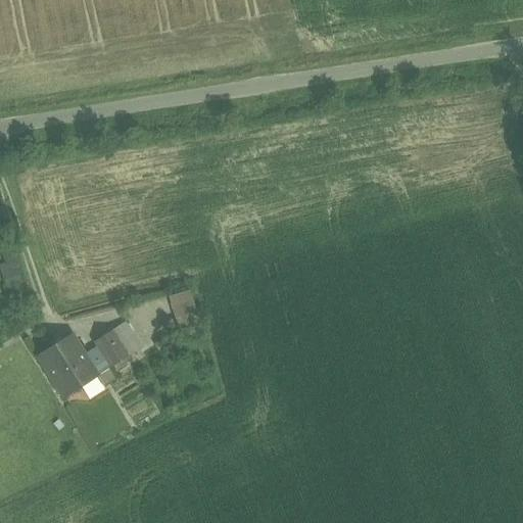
[(190,290),(169,296),(179,330),(200,324),(190,290)]
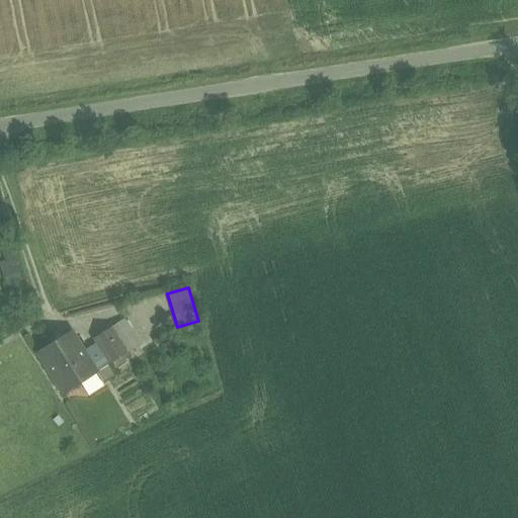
[(123,320),(94,338),(110,363),(139,345),(123,320)]
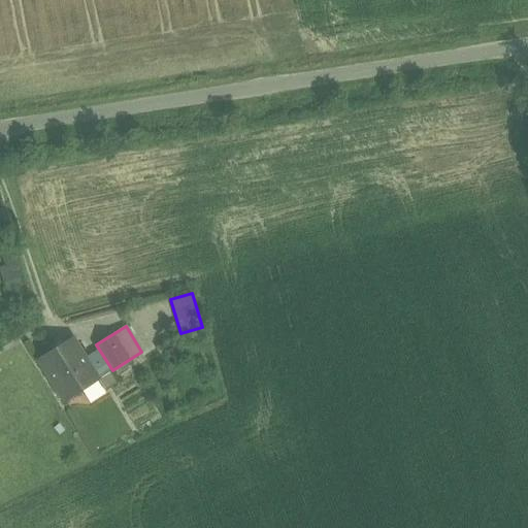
[(73,338),(38,360),(64,401),(99,380),(98,378),(90,364),(73,338)]
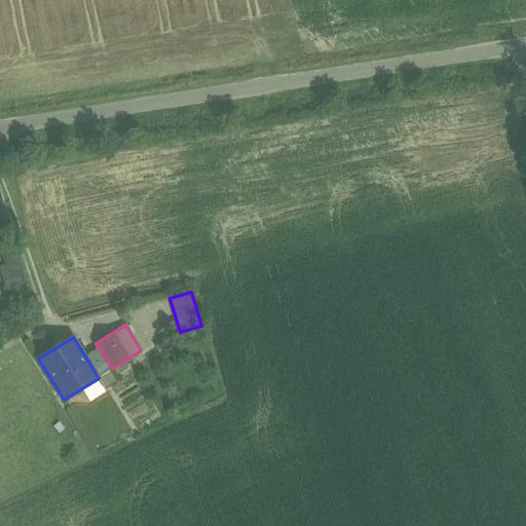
[(103,354),(89,363),(98,377),(112,369),(103,354)]
